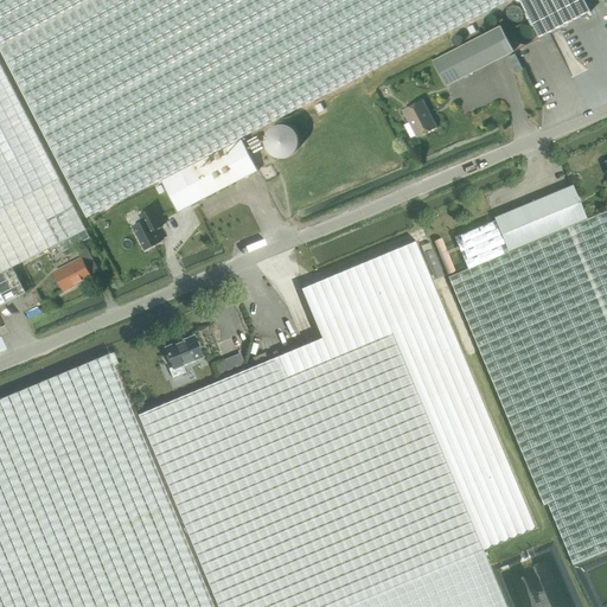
[(0,0),(0,48),(31,108),(64,171),(87,217),(161,180),(180,170),(241,139),(274,121),(455,27),(508,0),(518,0),(538,38),(590,11),(583,0),(0,0)]
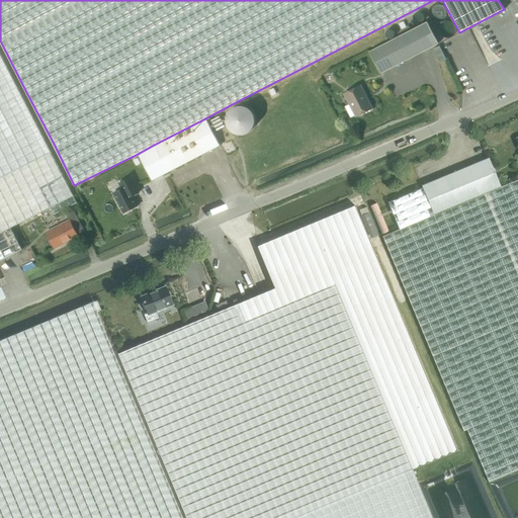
[(380,73),(438,44),(427,22),(369,52),(380,73)]
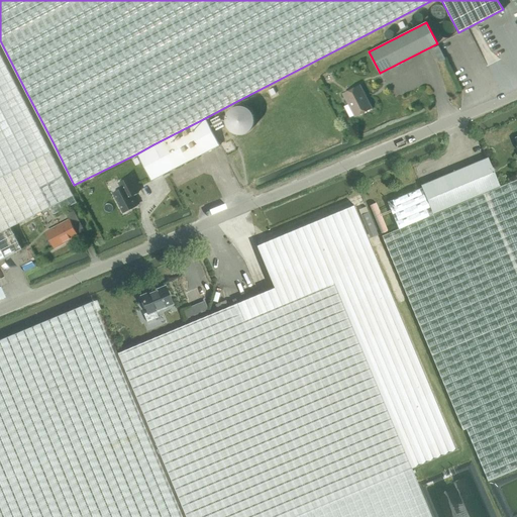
[(0,40),(0,221),(74,185),(0,40)]
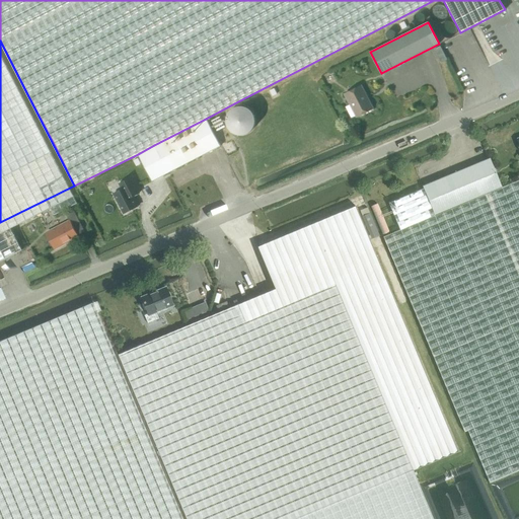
[(440,46),(434,49),(441,63),(447,60),(440,46)]
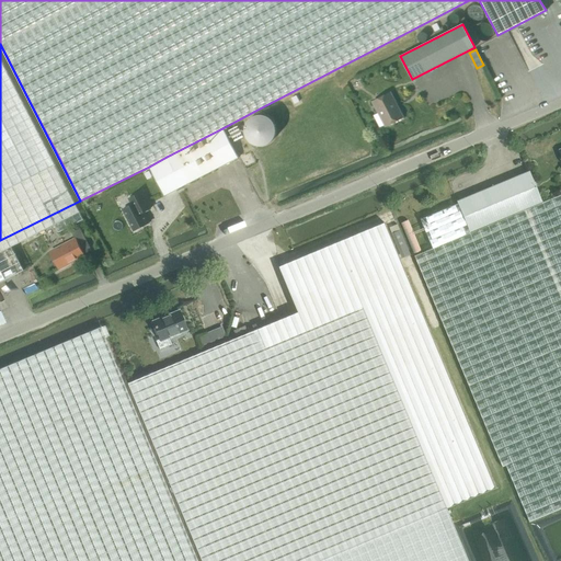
[(399,59),(393,61),(402,79),(408,77),(399,59)]
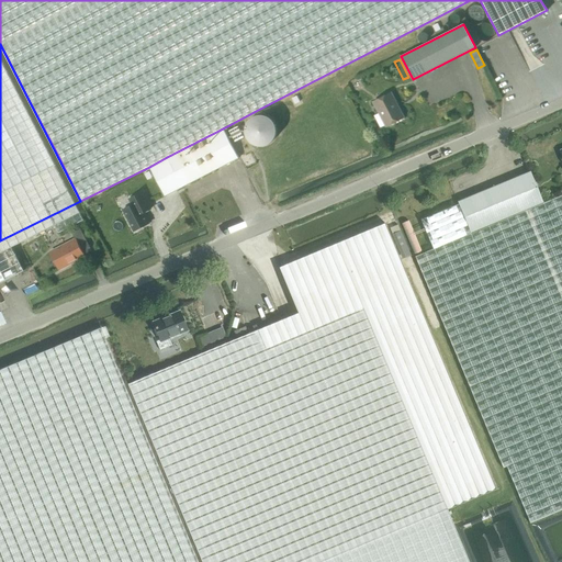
[(373,101),(379,113),(374,115),(380,127),(385,125),(385,126),(403,117),(391,92),(373,101)]
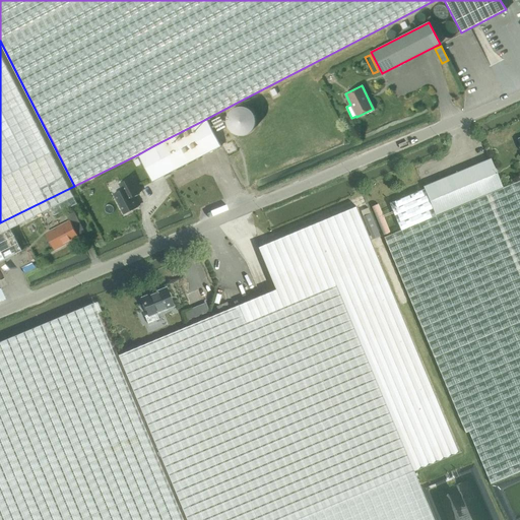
[(154,145),(138,154),(152,182),(220,146),(206,119),(154,145)]
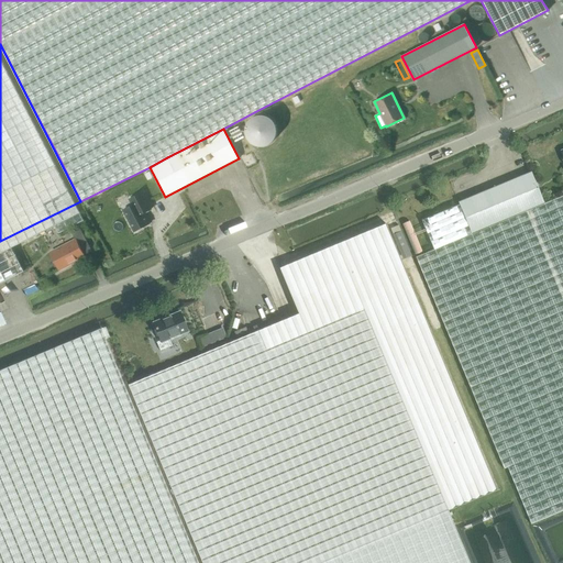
[(238,129),(232,131),(236,139),(241,136),(238,129)]
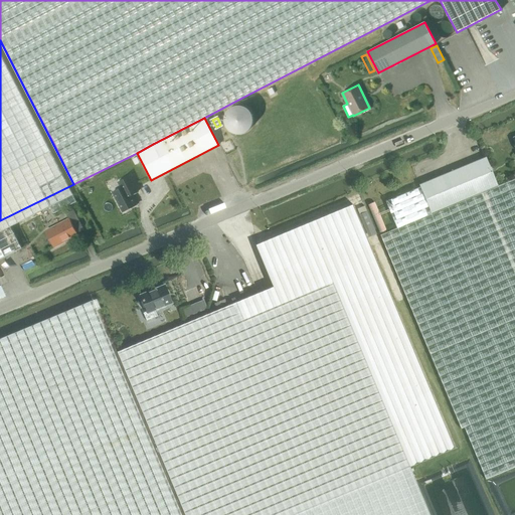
[(420,187),(385,201),(396,228),(498,186),(486,157),(419,185),(420,187)]
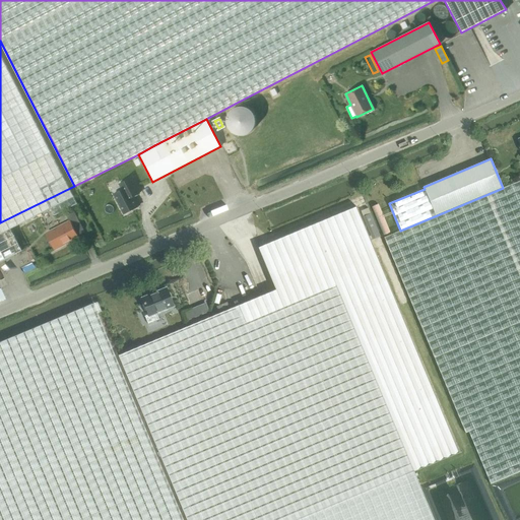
[(132,178),(119,184),(122,190),(113,194),(124,213),(138,206),(133,196),(139,193),(132,178)]
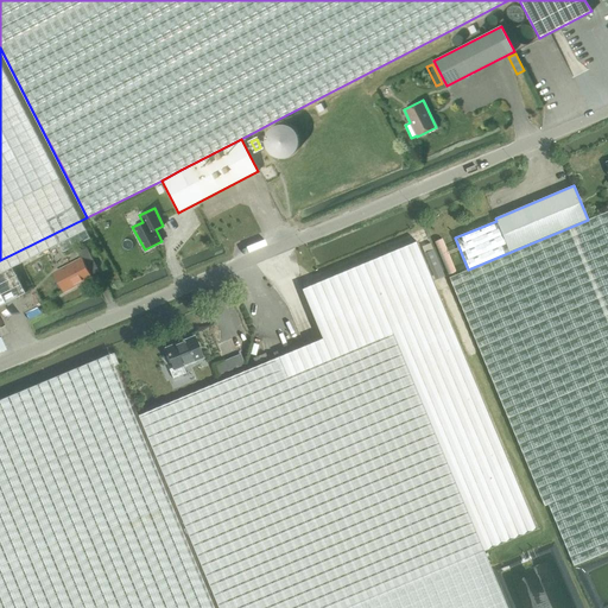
[(607,551),(607,210),(588,220),(468,270),(449,278),(544,506),(548,505),(574,567),(607,551)]
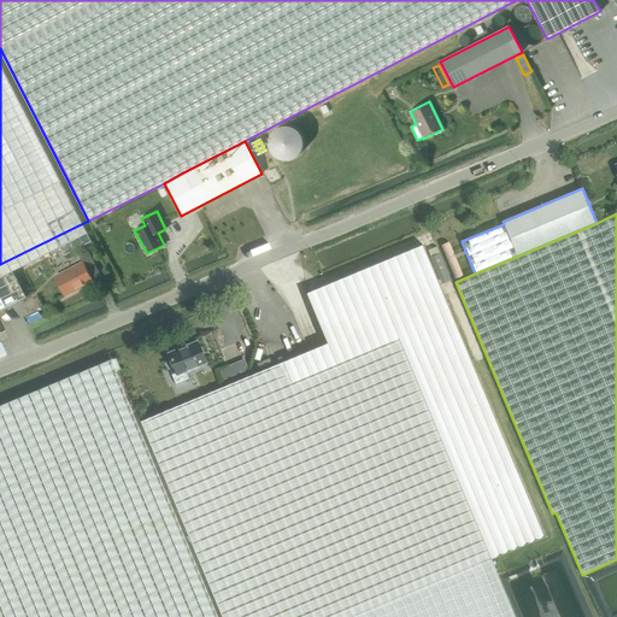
[(350,616),(491,558),(544,536),(423,246),(306,294),(327,344),(283,363),(140,422),(222,616),(350,616)]
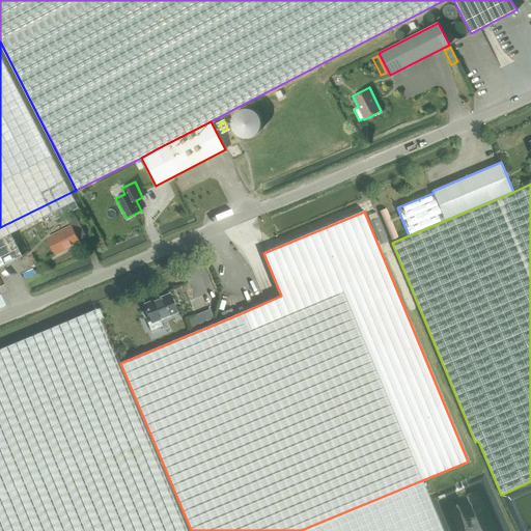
[(71,226),(48,238),(50,243),(48,245),(51,250),(53,250),(56,254),(67,248),(79,242),(79,243),(80,242),(74,231),(82,227),(76,216),(67,219),(71,226)]
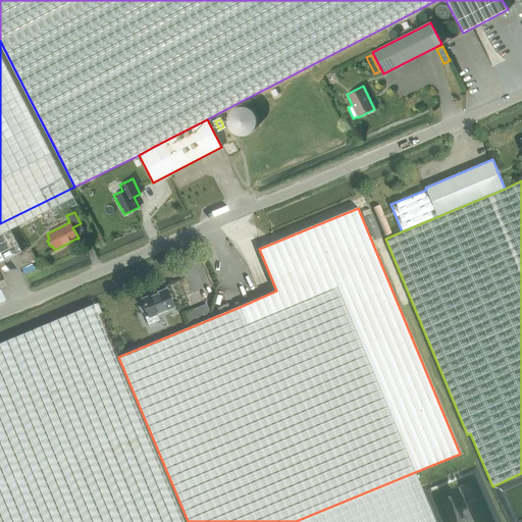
[(149,325),(160,321),(157,314),(174,307),(167,290),(143,300),(149,316),(145,317),(149,325)]
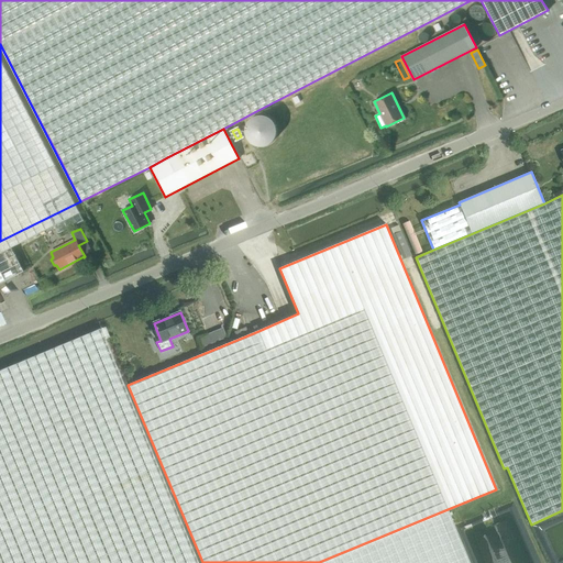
[(245,328),(234,332),(236,338),(247,332),(245,328)]
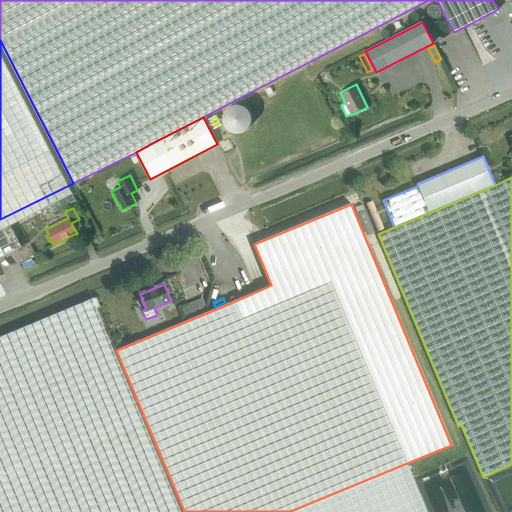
[(0,511),(427,511),(407,464),(384,473),(291,511),(180,511),(154,448),(91,299),(0,336),(0,511)]
